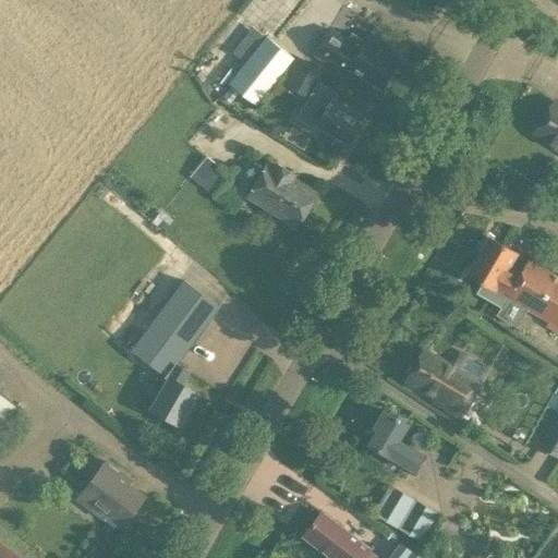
[(329,31),(313,56),(346,75),(349,70),(378,88),(397,60),(381,51),(386,45),(368,35),(363,43),(350,34),(344,41),(329,31)]
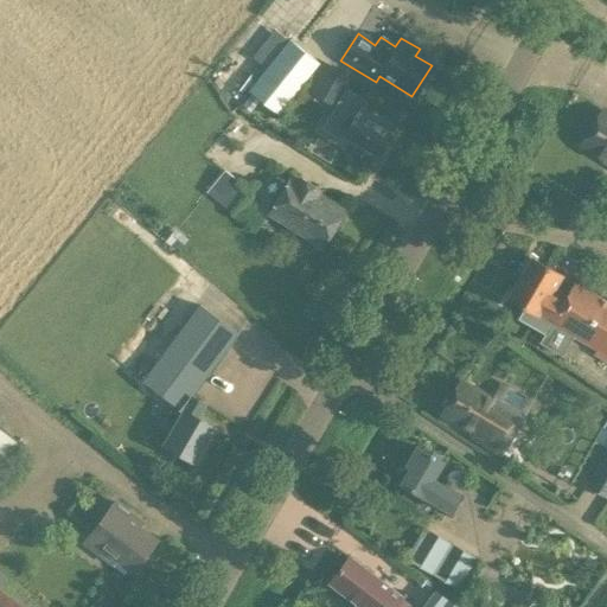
[(291,37),(249,89),(279,113),(320,59),(291,37)]
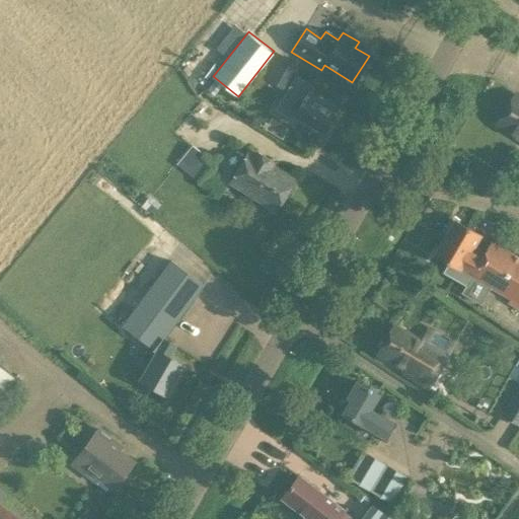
[(335,112),(306,93),(310,87),(295,78),(278,105),(293,115),(293,116),(320,134),(335,112)]
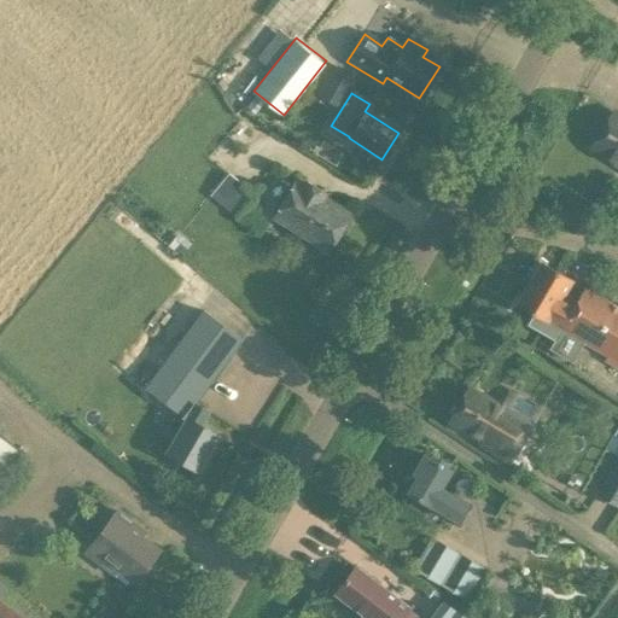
[(617,116),(612,112),(592,145),(617,161),(617,116)]
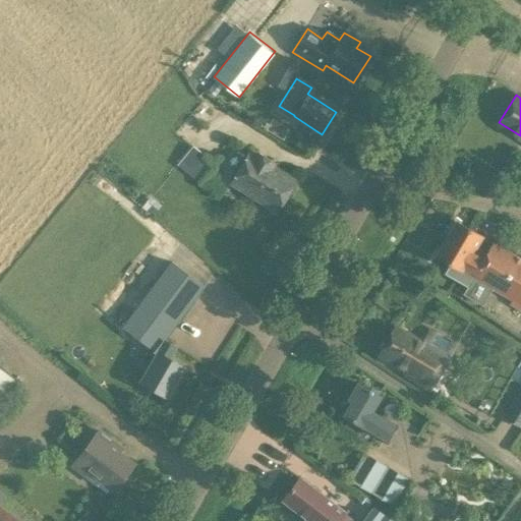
[(195,145),(179,163),(199,181),(216,163),(195,145)]
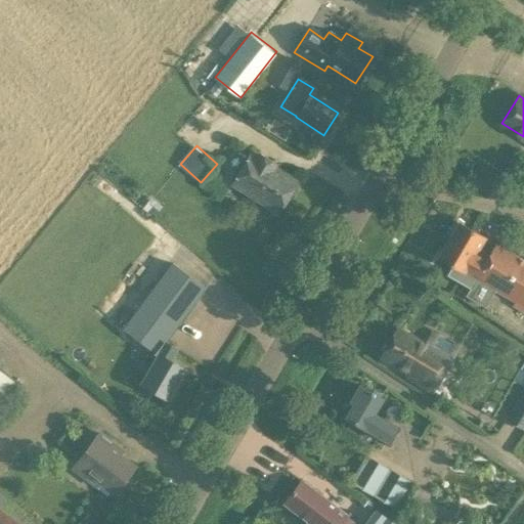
[(253,150),(231,185),(275,213),(296,181),(272,167),(274,164),(253,150)]
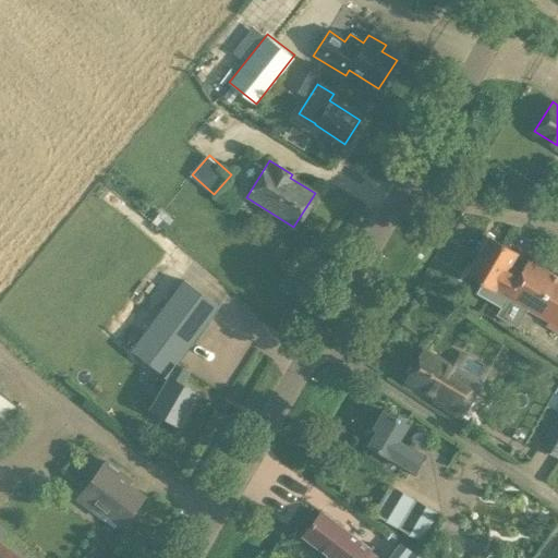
[(545,325),(557,332),(557,277),(526,259),(519,274),(506,266),(514,252),(487,237),(466,274),(482,282),(476,292),(500,306),(496,314),(517,326),(526,308),(548,320),(545,325)]
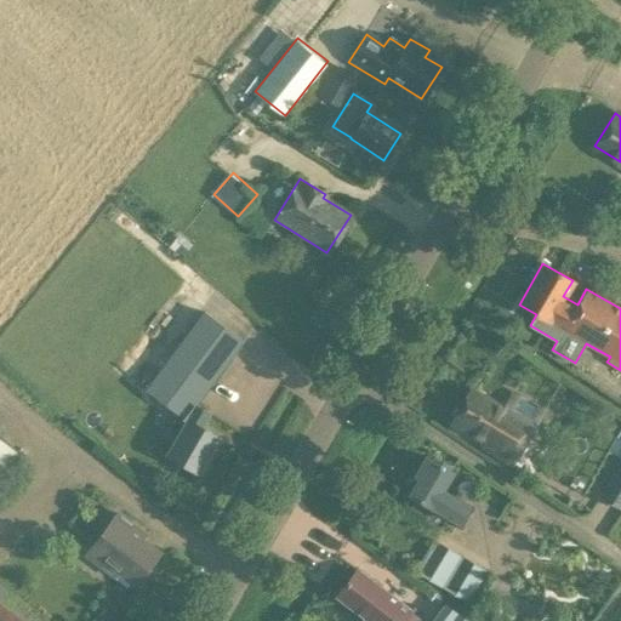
[(187,419),(194,406),(193,406),(243,341),(204,313),(146,392),(183,420),(184,417),(187,419)]
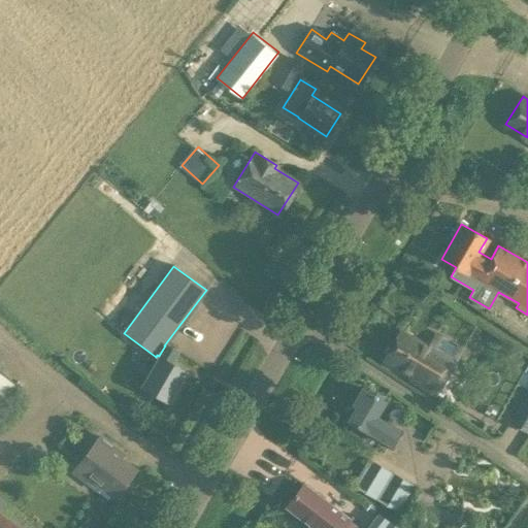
[(408,381),(434,395),(460,352),(434,336),(427,350),(398,333),(383,360),(411,376),(408,381)]
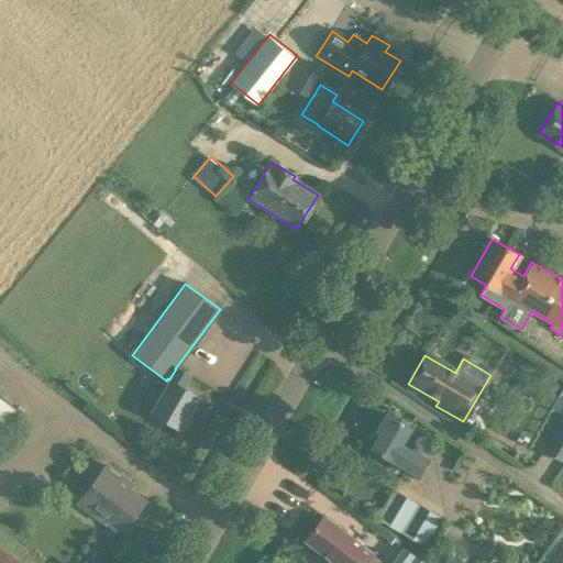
[(186,375),(176,368),(169,379),(151,414),(178,429),(196,398),(178,388),(186,375)]
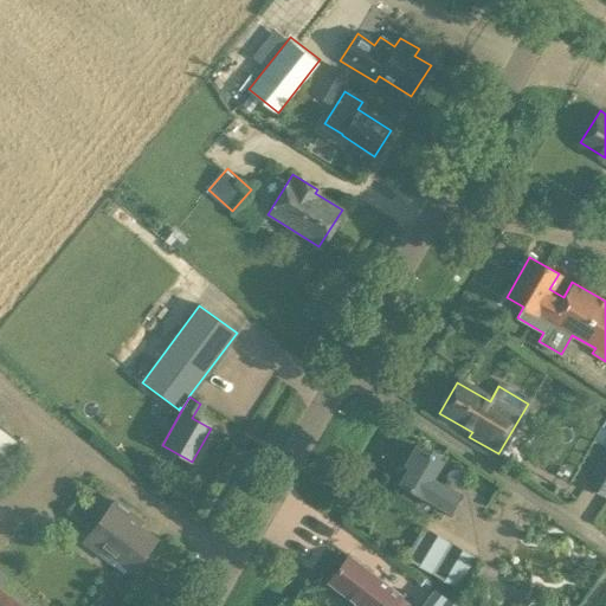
[(0,475),(24,446),(0,427),(0,475)]
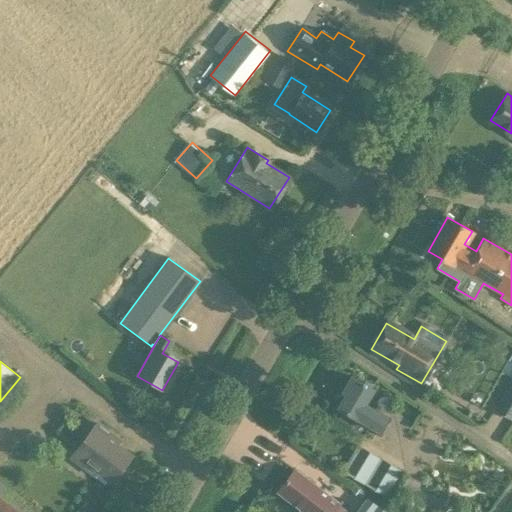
[(387,418),(377,413),(363,405),(372,390),(349,377),(339,393),(342,395),(335,408),(354,419),(355,418),(369,427),(379,432),(387,418)]
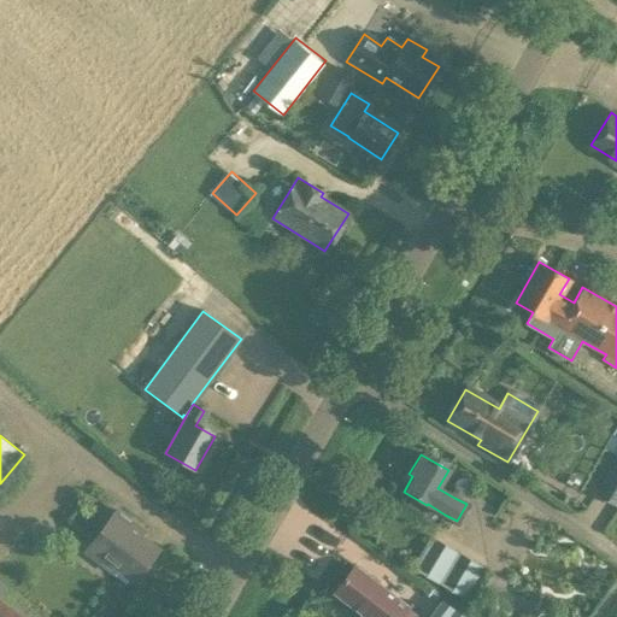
[(616,503),(594,491),(580,517),(610,534),(616,521),(616,503)]
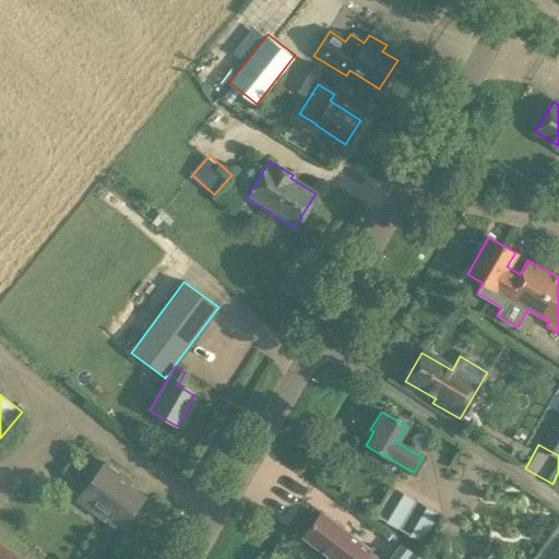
[(108,464),(79,500),(102,519),(106,512),(120,523),(141,497),(127,486),(130,482),(108,464)]
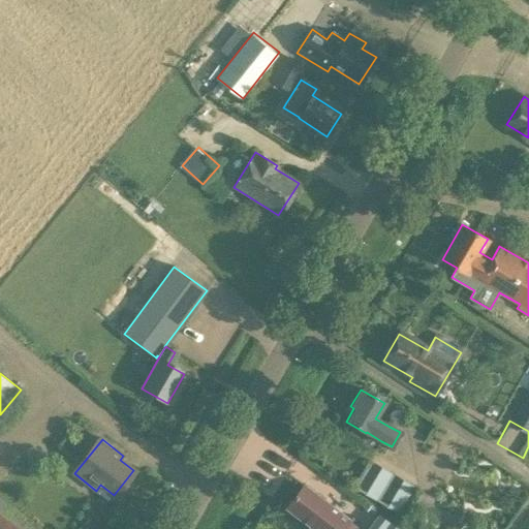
[(370,460),(368,464),(352,489),(397,515),(412,487),(370,460)]
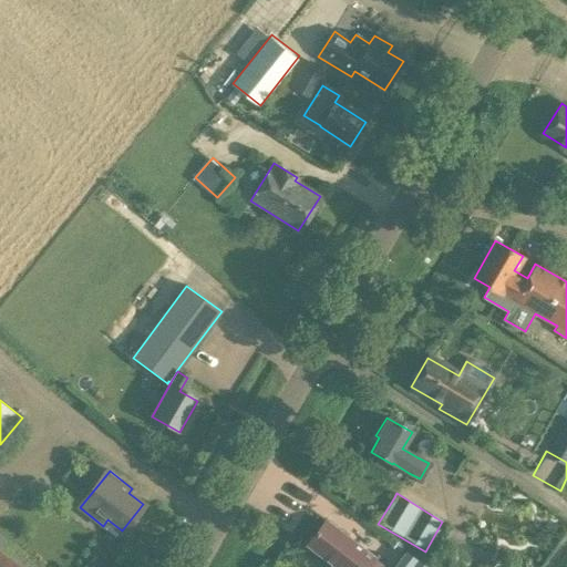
[(382,566),(326,522),(308,545),(336,566),(382,566)]
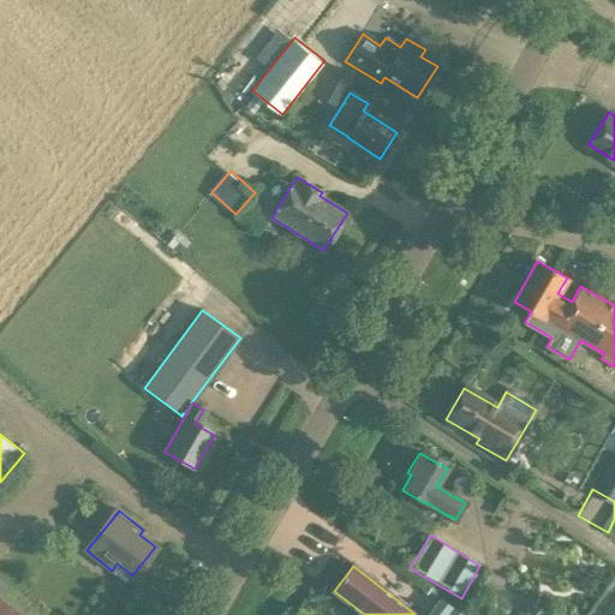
[(48,614),(0,575),(0,613),(3,614),(48,614)]
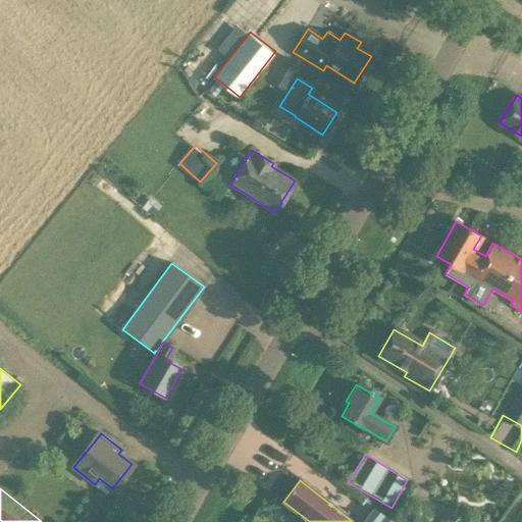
[(362,521),(395,521),(374,506),(362,521)]
